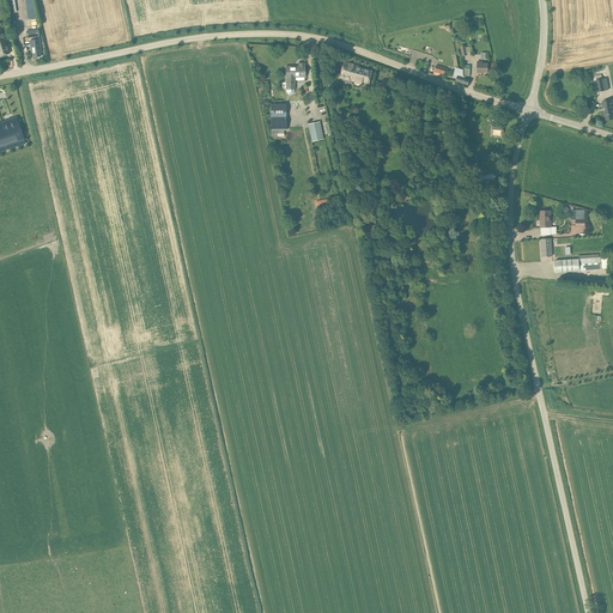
[(34,0),(24,0),(28,19),(36,18),(34,0)]
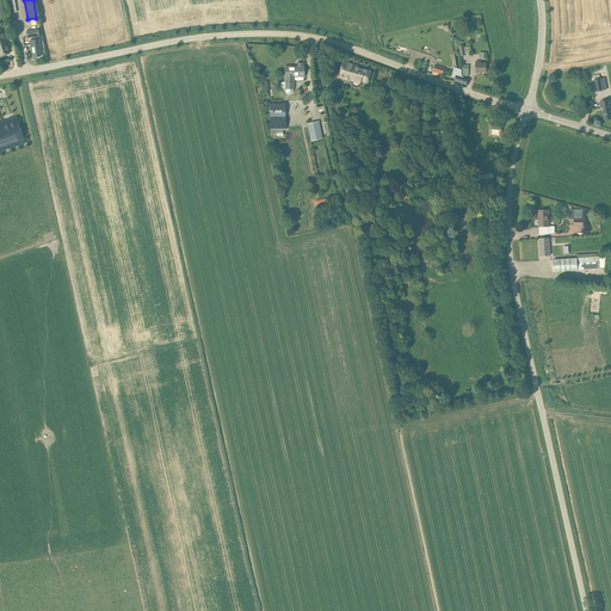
[(41,53),(41,47),(38,30),(26,31),(26,38),(32,38),(34,41),(30,41),(31,48),(31,54),(32,54),(34,57),(41,56),(39,53),(41,53)]
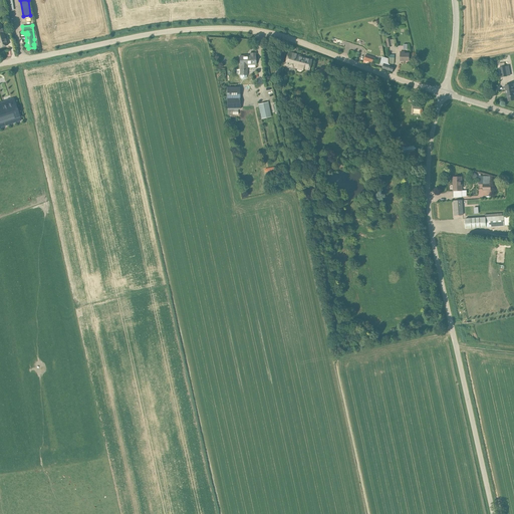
[(284,65),(297,69),(297,70),(297,71),(300,72),(301,71),(302,70),(302,69),(308,71),(310,64),(312,60),(301,57),(302,56),(288,51),(284,65)]
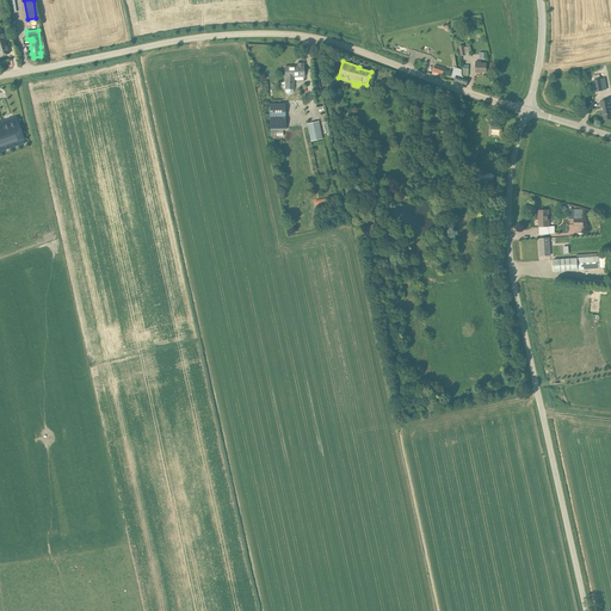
[(476,62),(476,73),(486,73),(486,63),(481,63),(481,62),(476,62)]
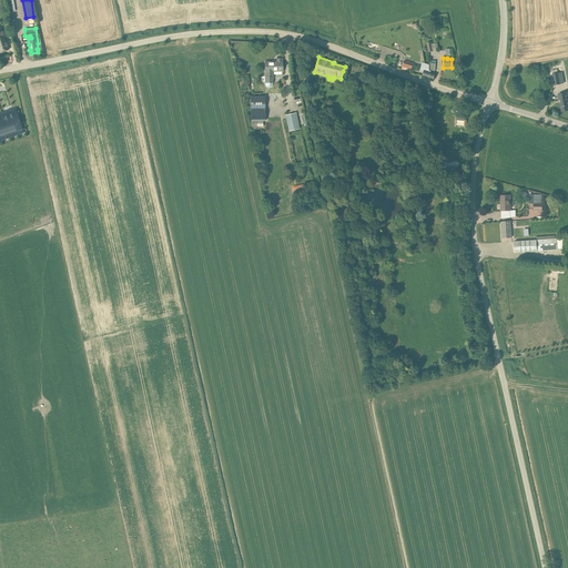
[(265,73),(266,83),(266,85),(266,87),(267,88),(269,88),(271,88),(272,87),(272,85),(273,84),(273,83),(273,72),(283,72),(283,67),(282,61),(282,59),(277,59),(277,62),(274,63),(274,62),(265,62),(265,68),(265,73)]
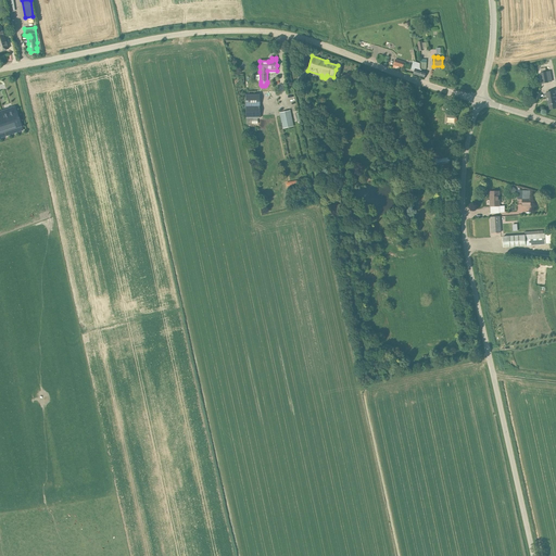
[(414,74),(425,78),(426,73),(421,72),(421,71),(420,70),(420,68),(420,64),(414,62),(412,68),(415,70),(414,74)]
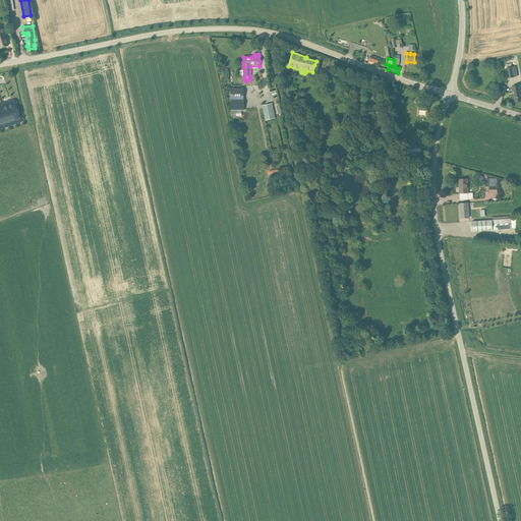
[(507,68),(508,77),(517,76),(516,66),(507,68)]
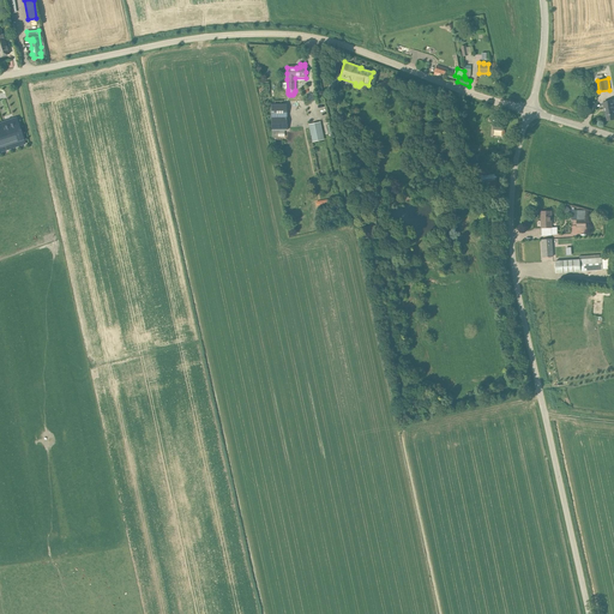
[(613,112),(613,100),(603,102),(607,121),(613,119),(613,112)]
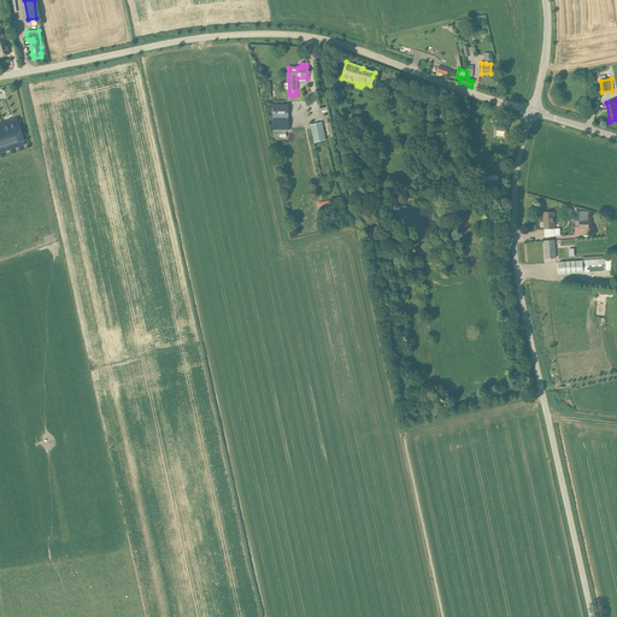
[(287,106),(271,106),(271,133),(272,133),(272,139),(285,139),(285,133),(287,133),(287,106)]
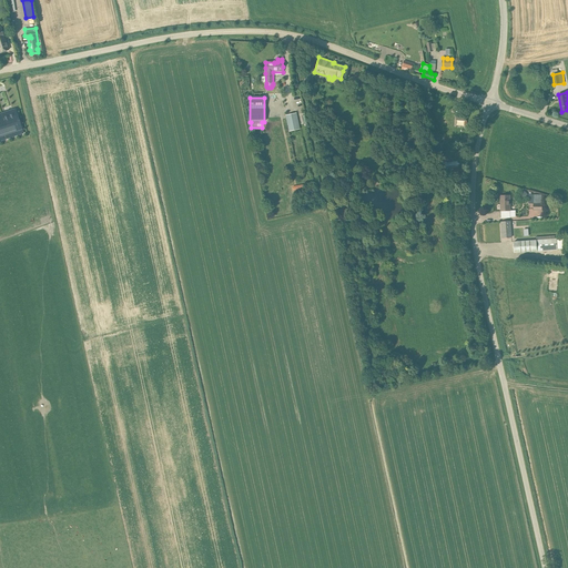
[(17,134),(22,133),(21,129),(16,113),(0,118),(0,135),(16,131),(17,134)]
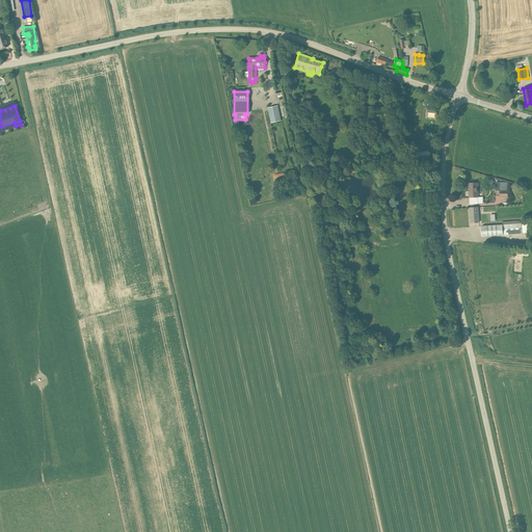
[(278,109),(277,106),(267,108),(270,123),(281,121),(278,109)]
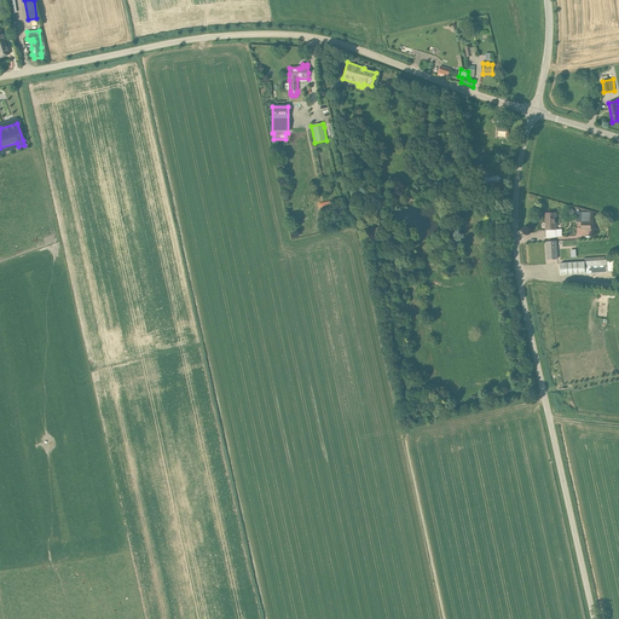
[(486,123),(486,133),(496,133),(496,125),(486,123)]
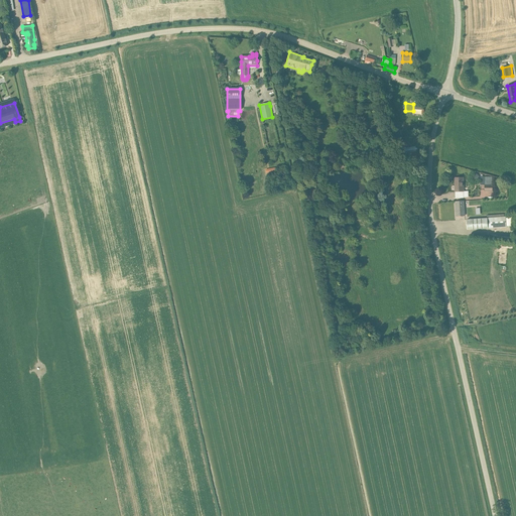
[(415,103),(415,109),(421,110),(420,113),(423,114),(424,109),(423,109),(423,104),(415,103)]
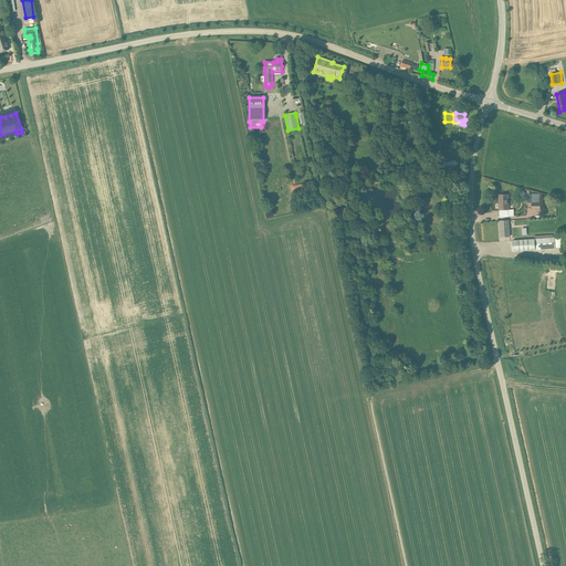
[(499,195),(499,210),(500,210),(500,218),(507,217),(507,210),(509,210),(507,195),(504,195),(499,195)]
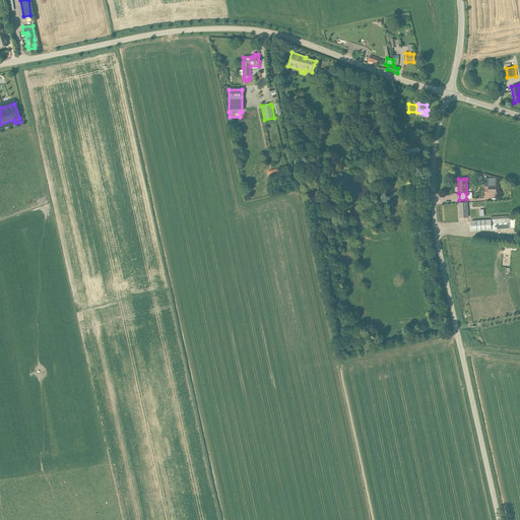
[(313,208),(320,206),(317,191),(310,193),(313,208)]
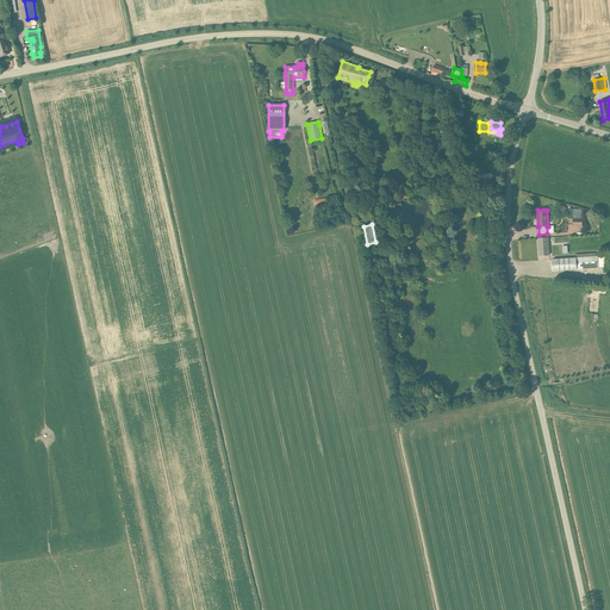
[(539,238),(540,256),(549,255),(548,238),(539,238)]
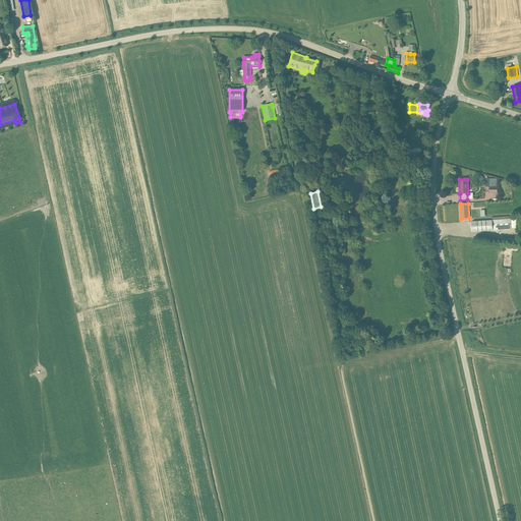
[(511,229),(511,219),(506,220),(471,222),(472,232),(506,230),(511,229)]
